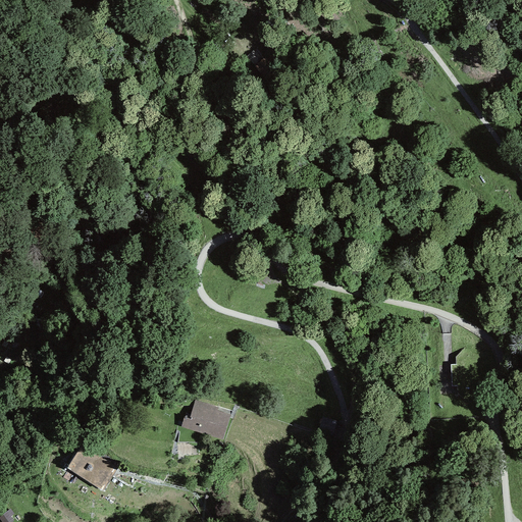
[(180,427),(222,440),(230,415),(217,411),(218,408),(195,400),(189,419),(184,417),(180,427)]
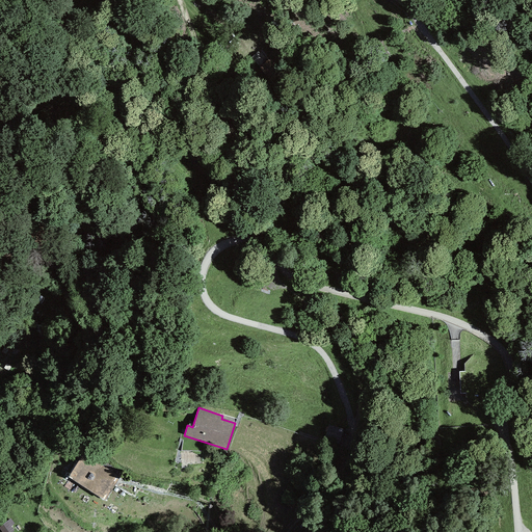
[(336,424),(322,422),(320,435),(333,437),(336,424)]
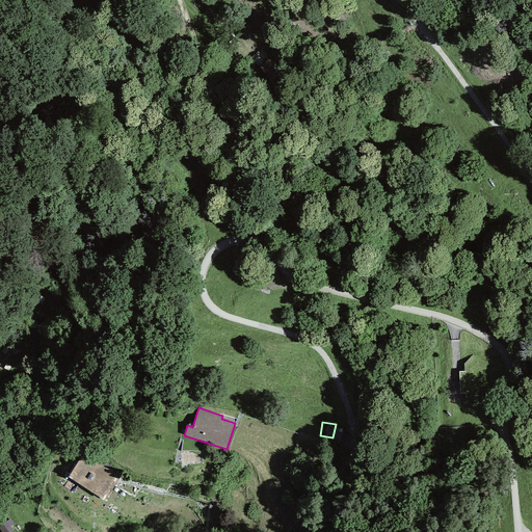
[(68,477),(105,501),(120,477),(82,454),(68,477)]
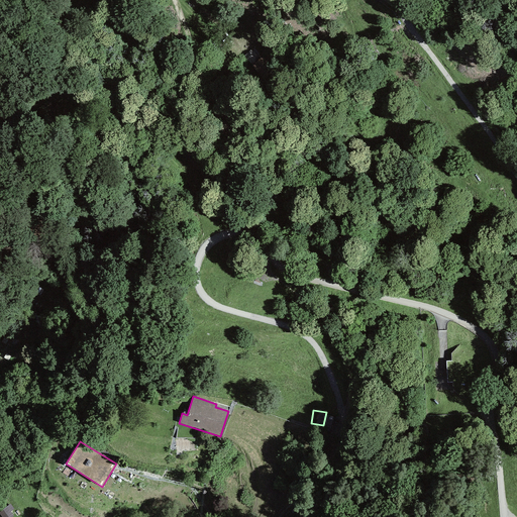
[(10,502),(0,507),(0,509),(4,516),(6,516),(16,512),(10,502)]
